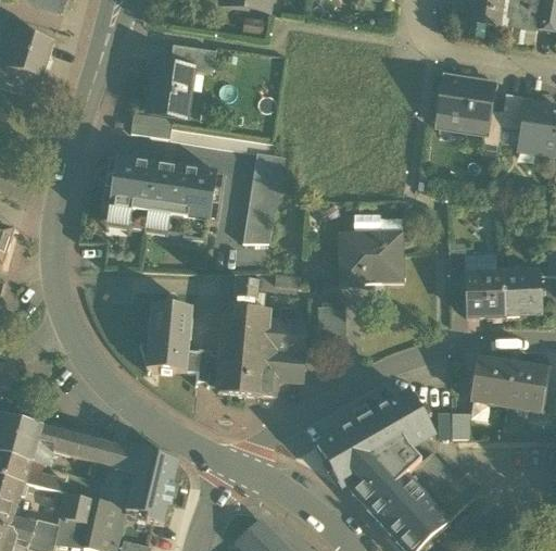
[(496,25),(496,24),(500,0),(471,0),(468,20),(496,25)]
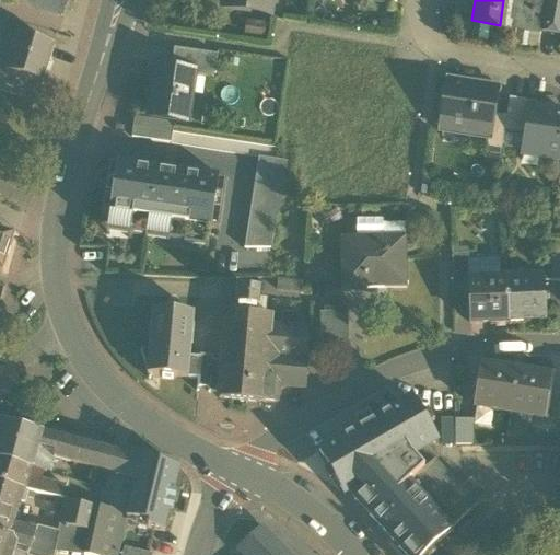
[(503,0),(500,24),(539,31),(539,27),(544,0),(545,1),(545,0),(503,0)]
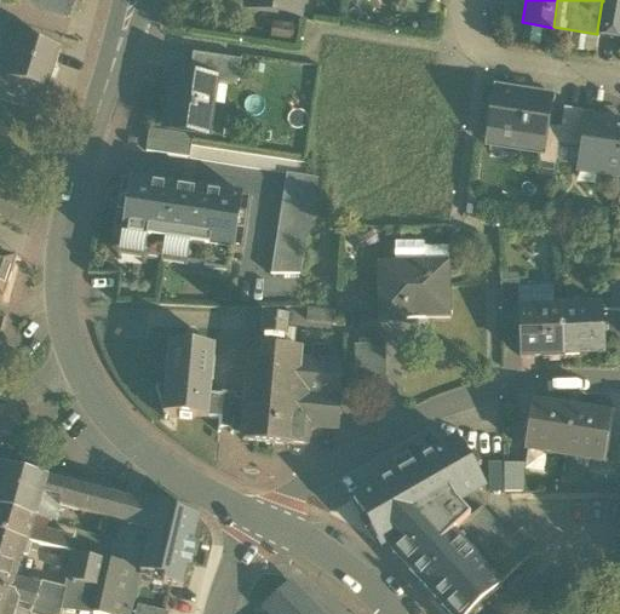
[(597,30),(619,34),(619,0),(603,0),(603,1),(602,0),(597,30)]
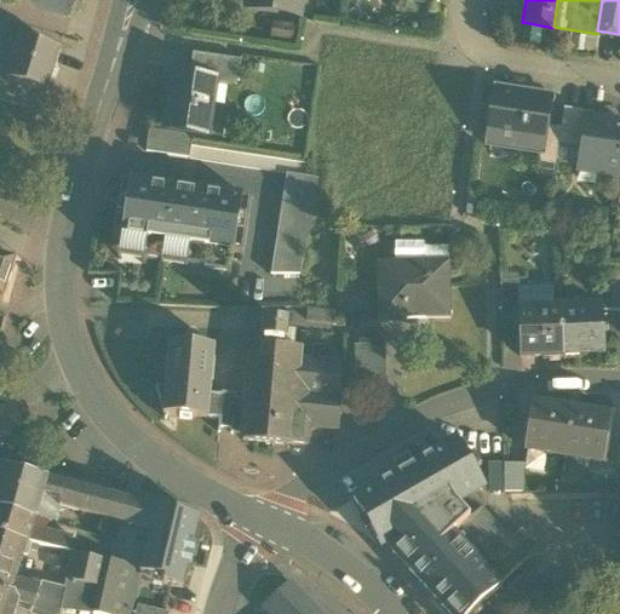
[(273,17),(269,35),(292,39),(296,21),(273,17)]
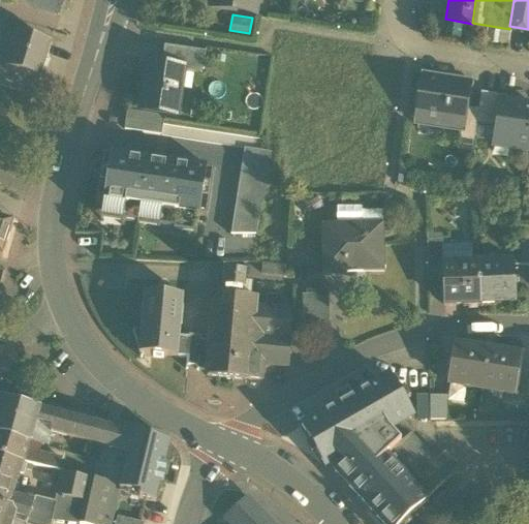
[(0,47),(2,48),(9,50),(14,28),(0,24),(0,47)]
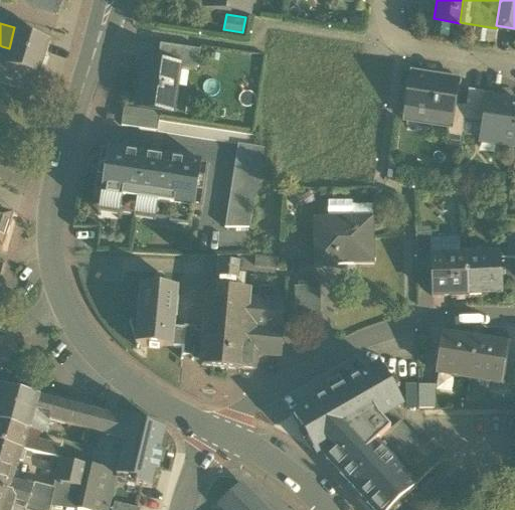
[(5,62),(38,71),(49,36),(15,26),(14,27),(9,48),(2,46),(0,51),(0,52),(7,54),(5,62)]
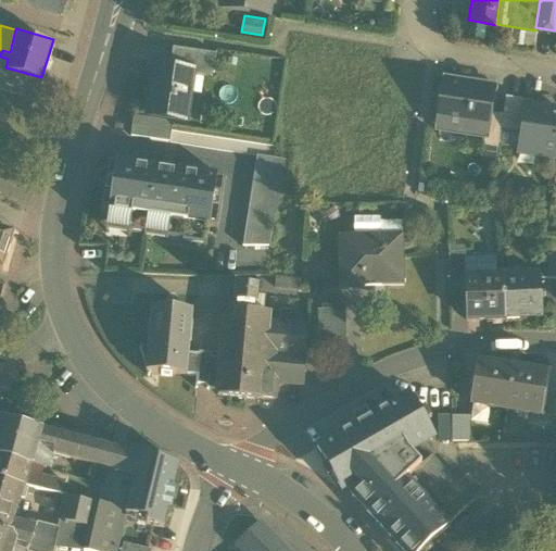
[(168,66),(193,71),(194,60),(214,63),(215,51),(172,45),(168,66)]
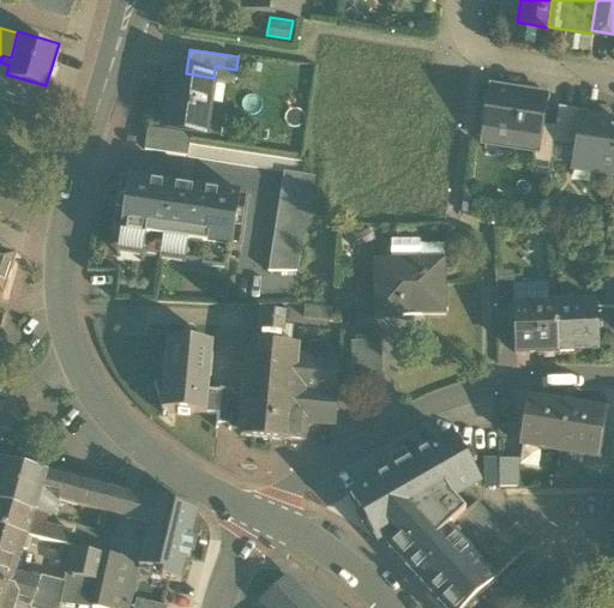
[(214,78),(212,79),(234,83),(236,70),(215,66),(214,78)]
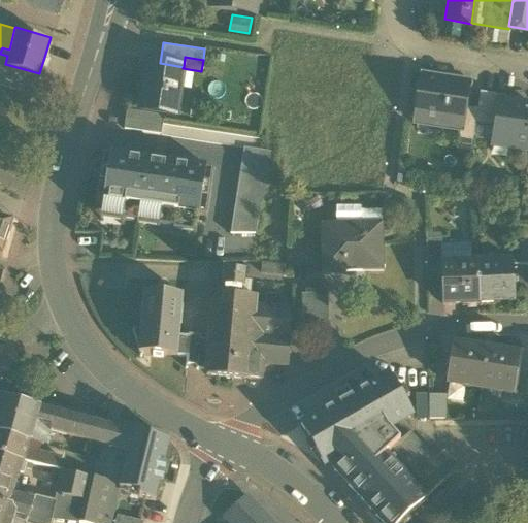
[(139,106),(176,111),(183,68),(184,67),(160,63),(146,61),(139,106)]
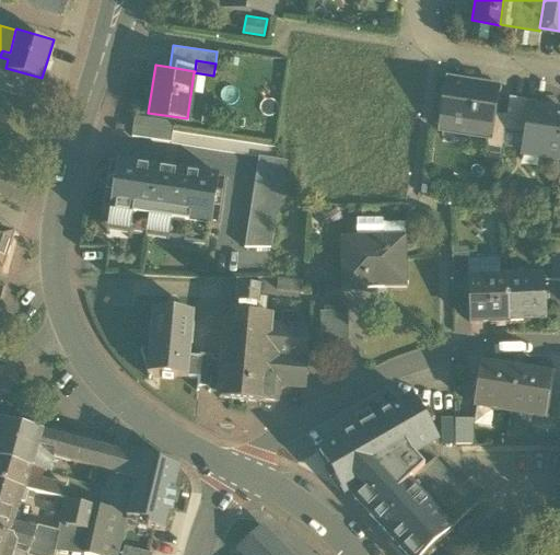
[(489,133),(490,133),(492,116),(497,87),(450,79),(442,125),(489,133)]
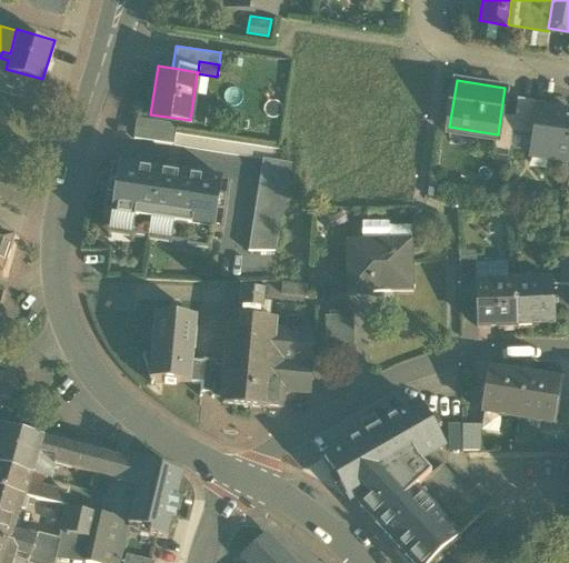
[(517,96),(513,120),(512,126),(536,129),(539,107),(540,107),(541,100),(517,96)]
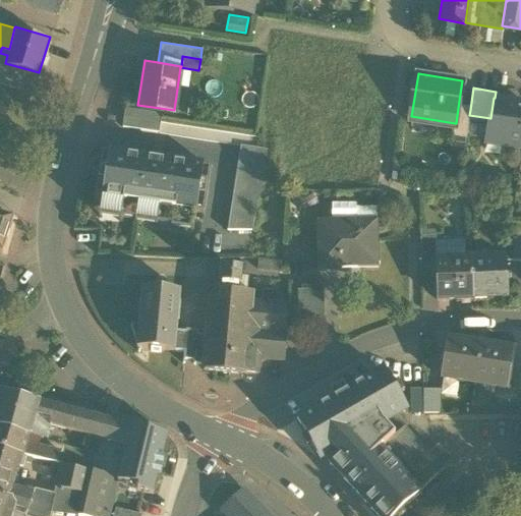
[(487,138),(520,144),(520,102),(495,98),(494,98),(490,118),(487,138)]
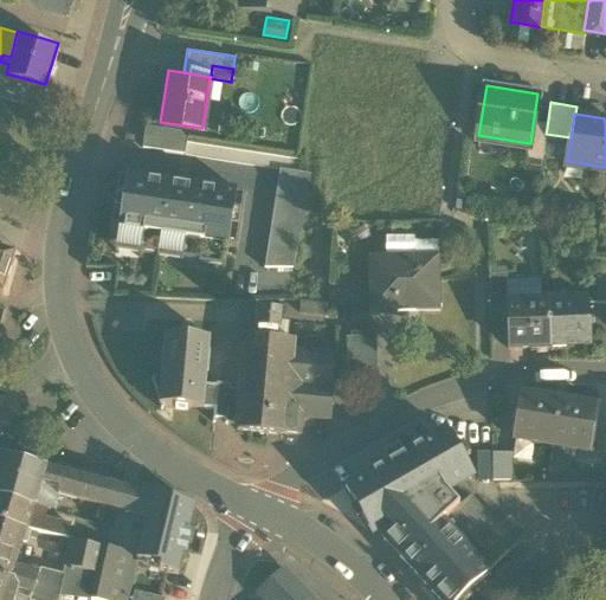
[(187,130),(144,124),(142,144),(184,150),(187,130)]
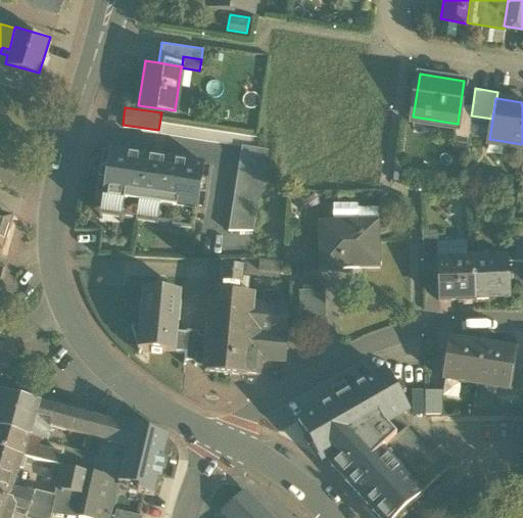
[(468,138),(471,115),(472,110),(460,108),(458,124),(457,124),(455,136),(468,138)]
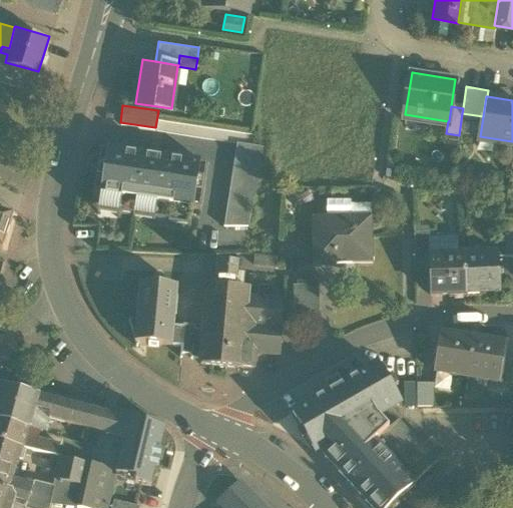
[(263,144),(236,140),(223,224),(247,224),(263,144)]
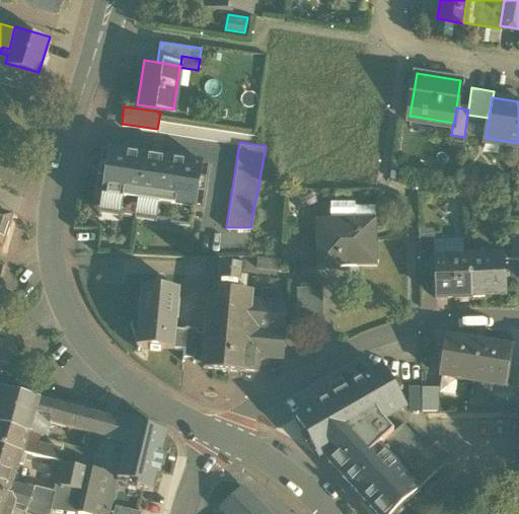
[(195,213),(195,209),(202,163),(203,159),(166,153),(165,158),(165,161),(143,158),(144,154),(145,150),(108,144),(107,148),(100,195),(100,199),(121,202),(173,210),(195,213)]
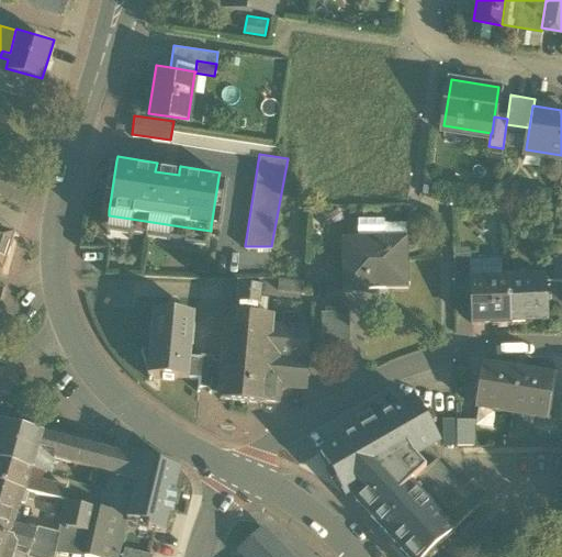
[(101,210),(109,211),(116,160),(109,159),(101,210)]
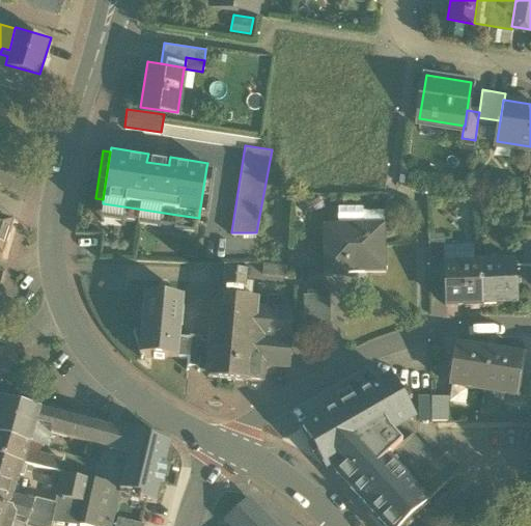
[(214,168),(206,167),(199,214),(206,215),(214,168)]
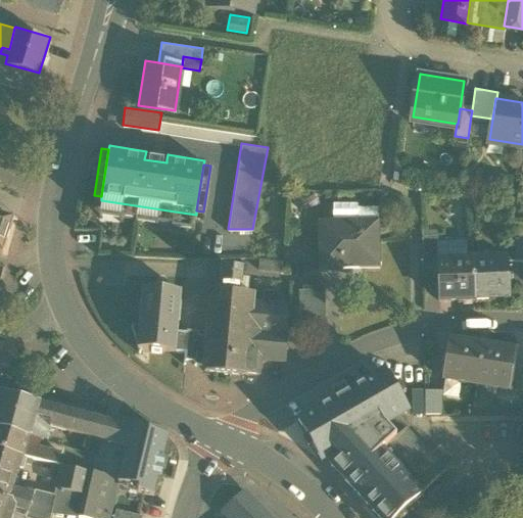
[(493,172),(489,192),(510,196),(514,175),(493,172)]
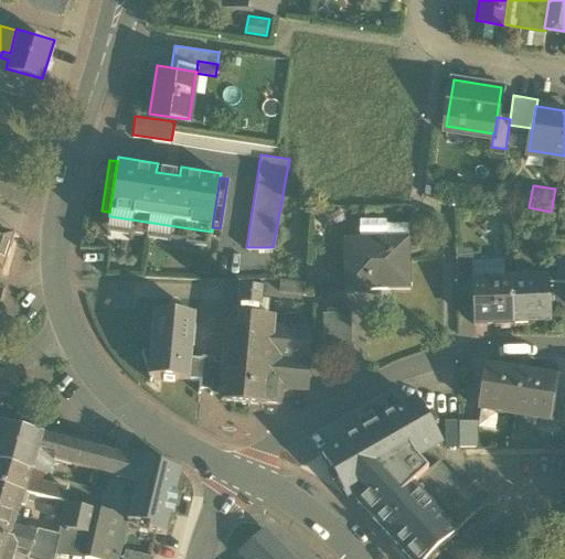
[(131,219),(109,216),(106,230),(129,234),(131,219)]
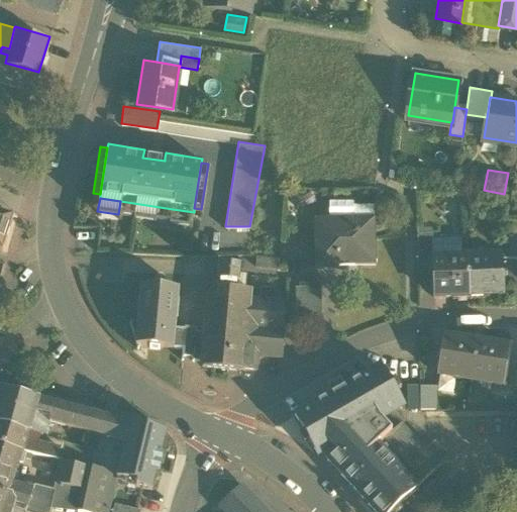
[(171,222),(173,209),(120,201),(118,214),(120,215),(120,213),(133,215),(133,217),(134,217),(136,205),(156,208),(153,220),(156,220),(156,219),(169,221),(169,222),(171,222)]
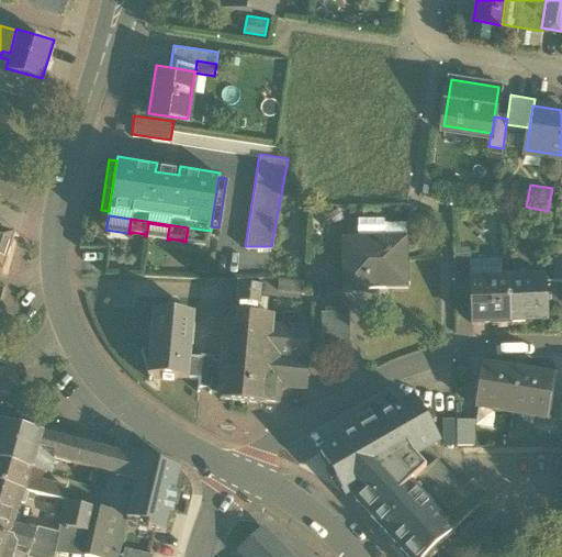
[(383,240),(405,240),(405,222),(383,222),(383,240)]
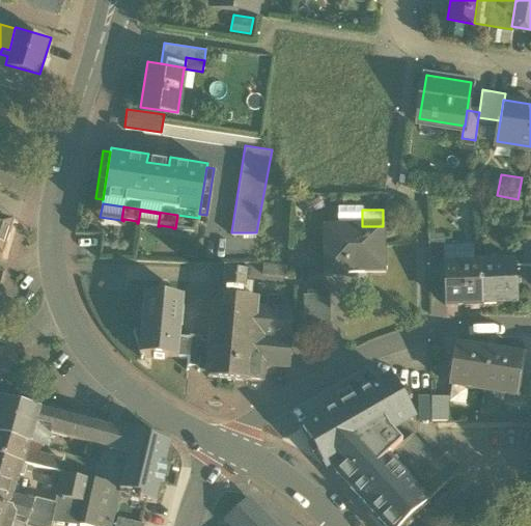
[(140,211),(138,223),(158,226),(160,214),(140,211)]
